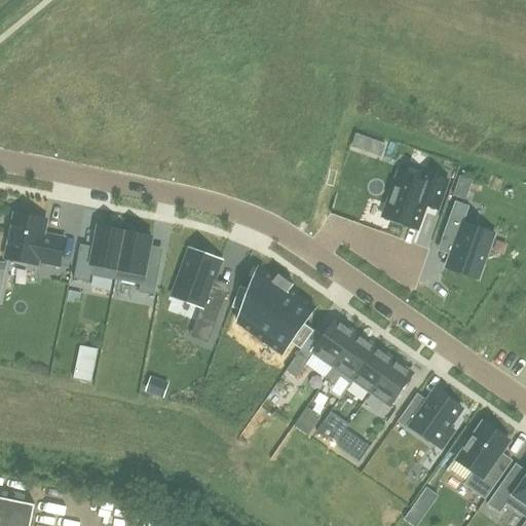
[(380,155),(384,144),(357,135),(352,146),(380,155)]
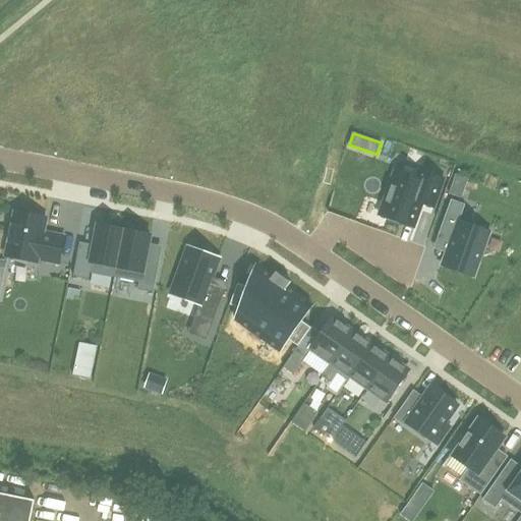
[(395,170),(379,216),(412,227),(421,203),(432,208),(443,178),(420,170),(417,178),(395,170)]
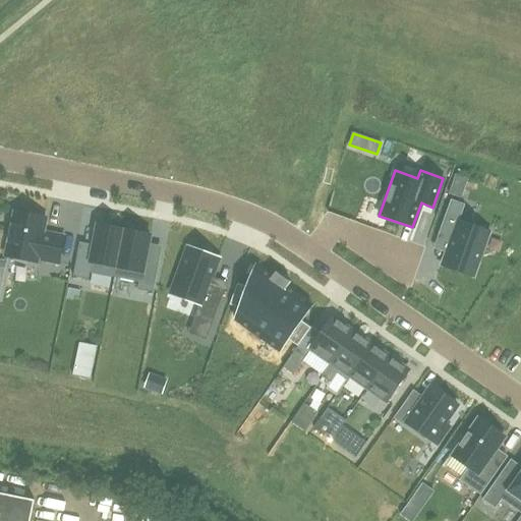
[(452,183),(449,193),(461,197),(464,188),(452,183)]
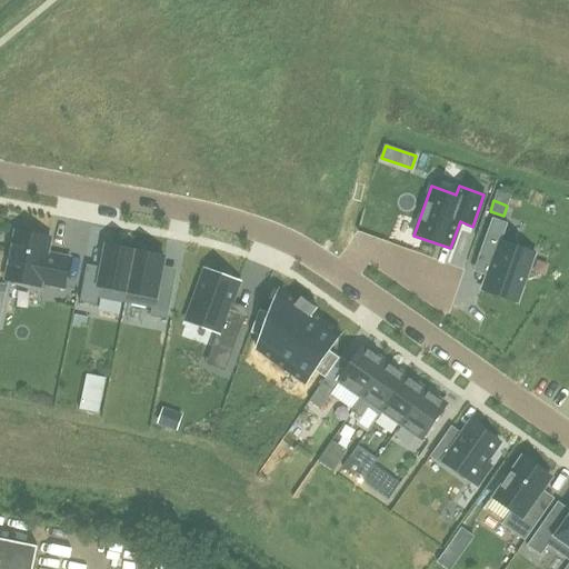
[(492,218),(479,255),(492,260),(487,277),(482,290),(517,302),(535,253),(501,241),(507,223),(492,218)]
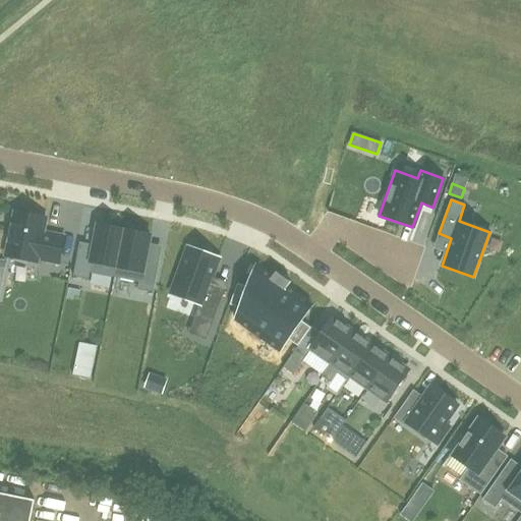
[(43,232),(45,218),(14,212),(5,256),(37,263),(37,258),(58,264),(64,236),(43,232)]
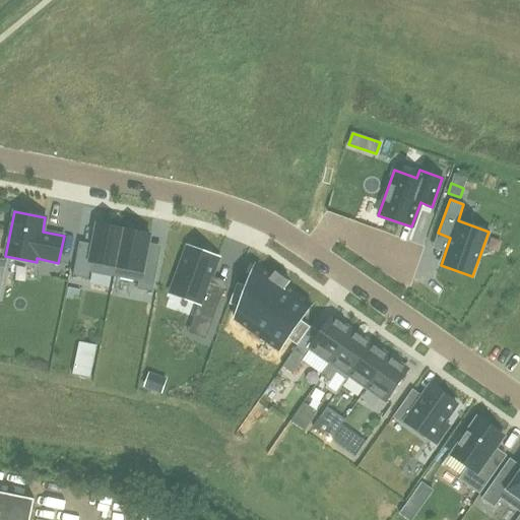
[(114,277),(123,229),(117,228),(118,223),(104,221),(103,224),(98,223),(91,251),(77,248),(72,275),(87,278),(89,272),(114,277)]
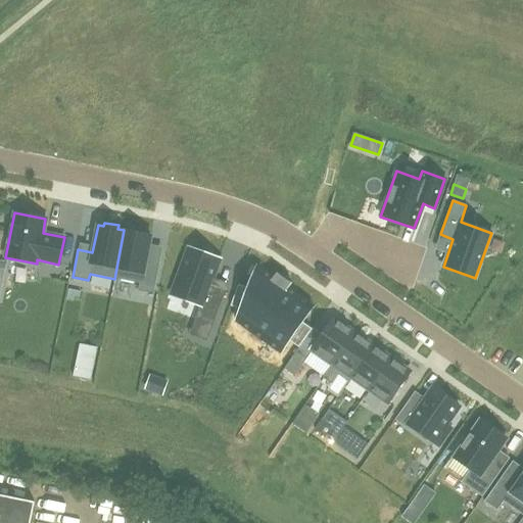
[(130,232),(124,230),(114,279),(139,283),(137,291),(152,294),(158,266),(144,263),(149,236),(144,234),(144,230),(131,228),(130,232)]
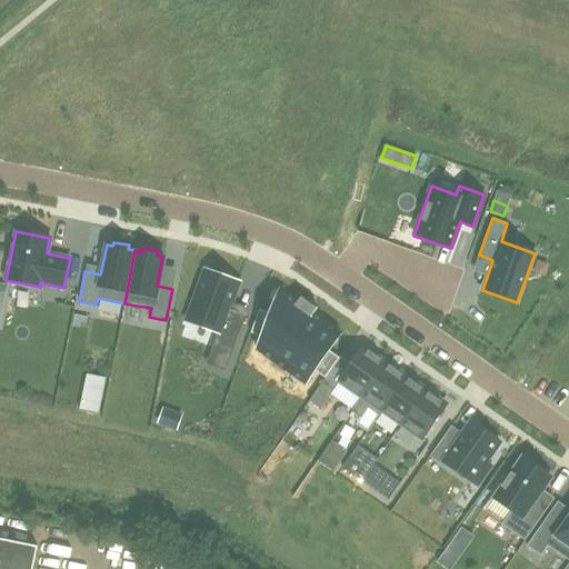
[(238,282),(205,270),(186,321),(217,332),(212,347),(230,355),(246,315),(229,309),(238,282)]
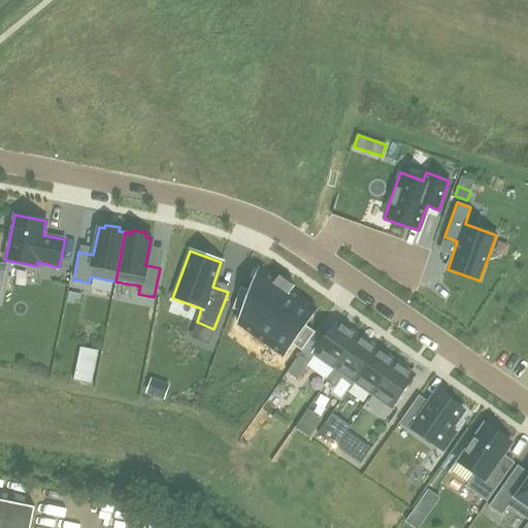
[(240,287),(232,309),(243,314),(239,325),(283,356),(291,343),(301,351),(315,331),(304,324),(316,308),(290,291),(294,286),(279,275),(275,281),(260,269),(252,291),(240,287)]
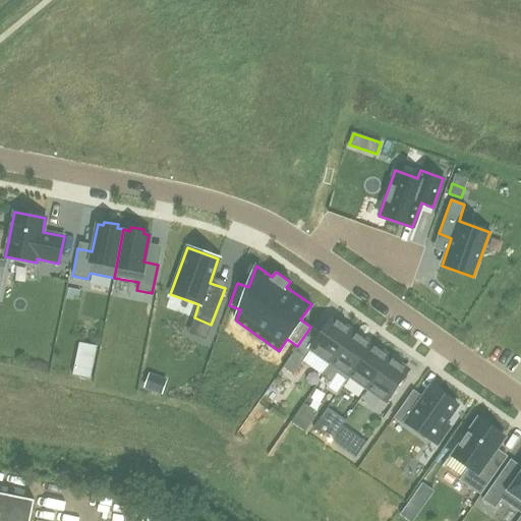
[(333,317),(310,349),(331,363),(332,363),(353,332),(333,317)]
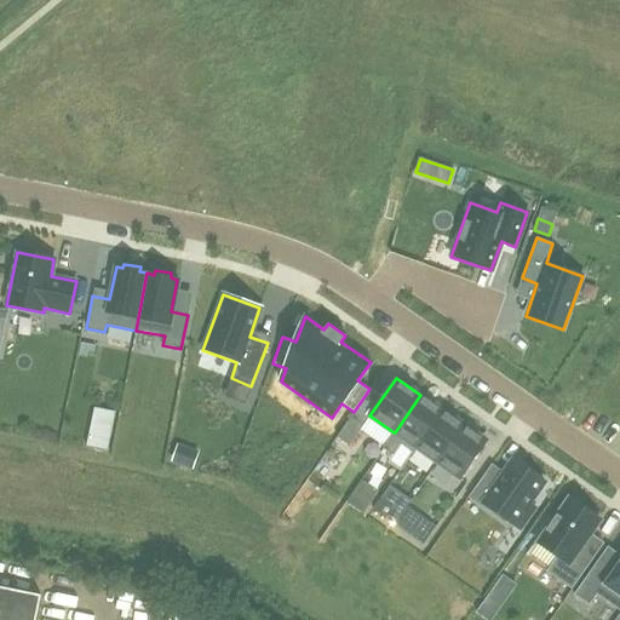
[(394,432),(383,448),(392,455),(401,445),(413,453),(417,448),(415,448),(442,409),(420,395),(395,432),(394,432)]
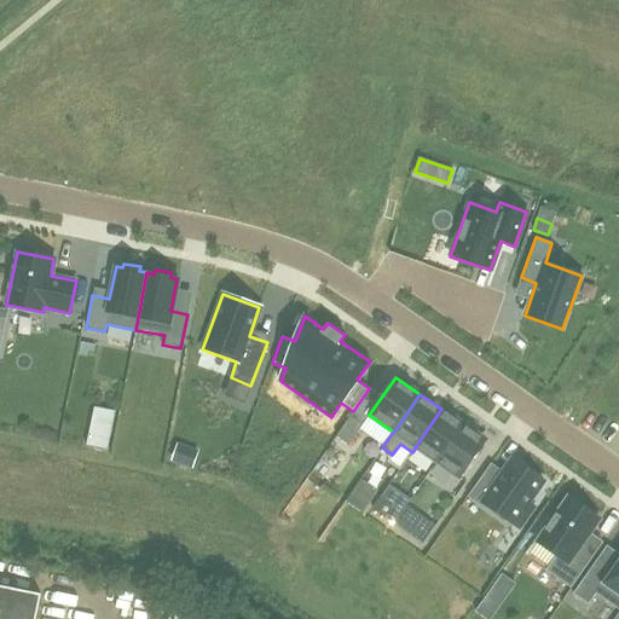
[(441,409),(415,447),(416,447),(437,462),(463,424),(441,409)]
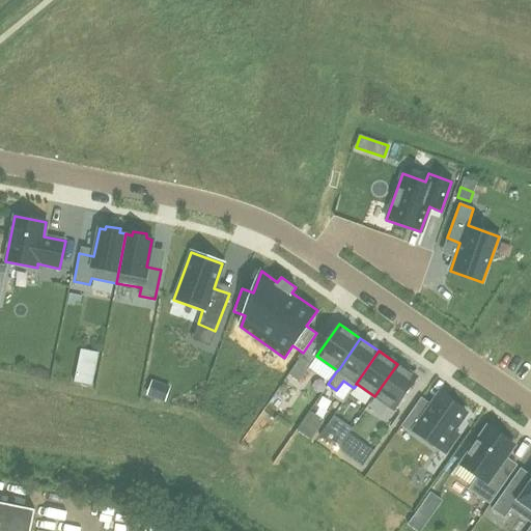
[(303,354),(288,374),(299,382),(313,361),(303,354)]
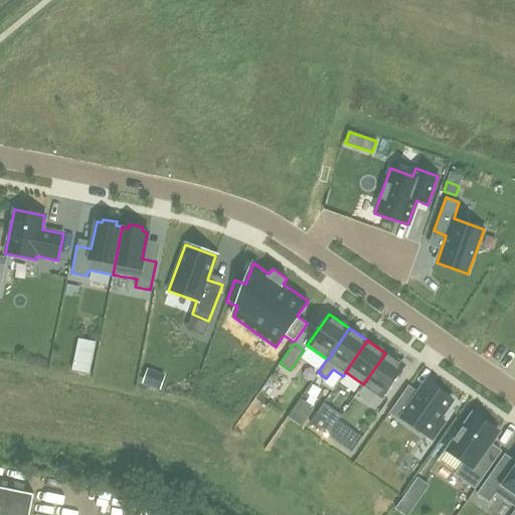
[(385,353),(363,384),(381,397),(403,366),(385,353)]
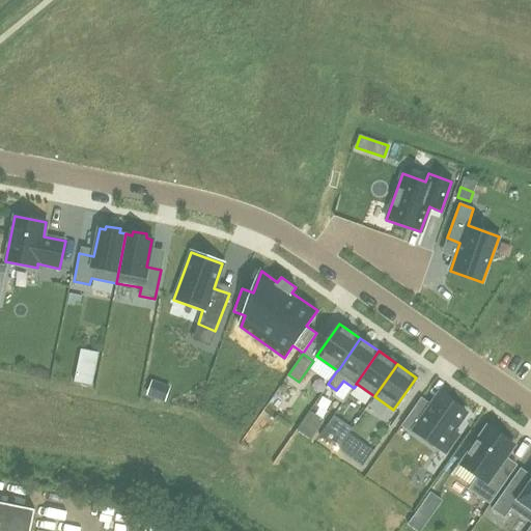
[(74,382),(91,385),(94,373),(77,369),(74,382)]
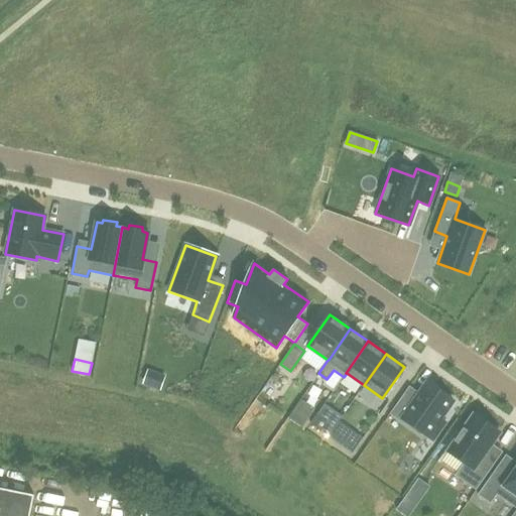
[(165,376),(148,369),(142,383),(160,390),(165,376)]
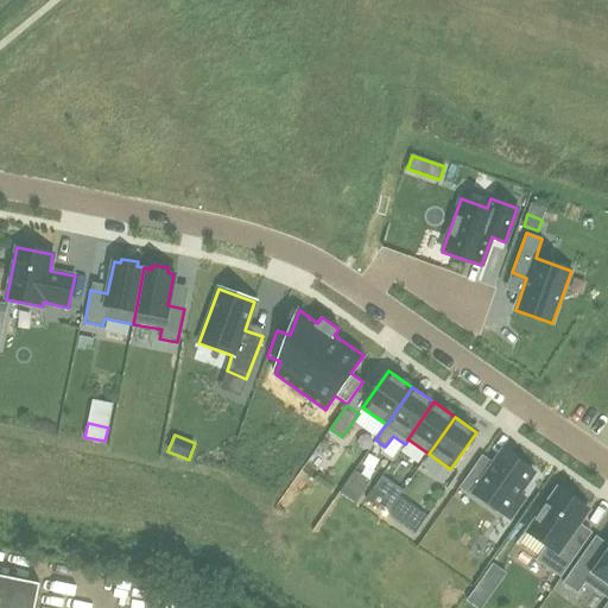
[(477,463),(463,483),(474,492),(473,494),(504,515),(505,514),(510,518),(524,498),(519,494),(534,473),(504,451),(488,472),(477,463)]
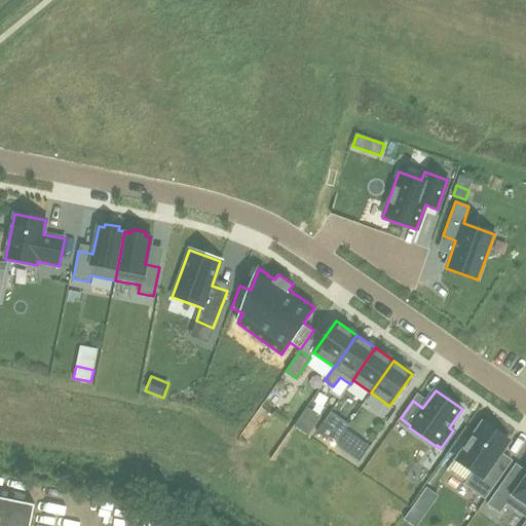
[(324,421),(316,431),(327,439),(334,429),(324,421)]
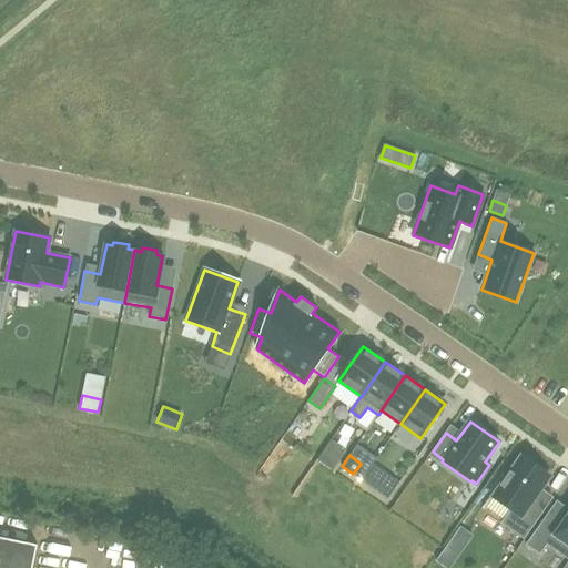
[(503,476),(492,490),(496,493),(493,497),(510,509),(500,524),(524,539),(544,510),(531,501),(540,488),(549,477),(521,457),(506,478),(503,476)]
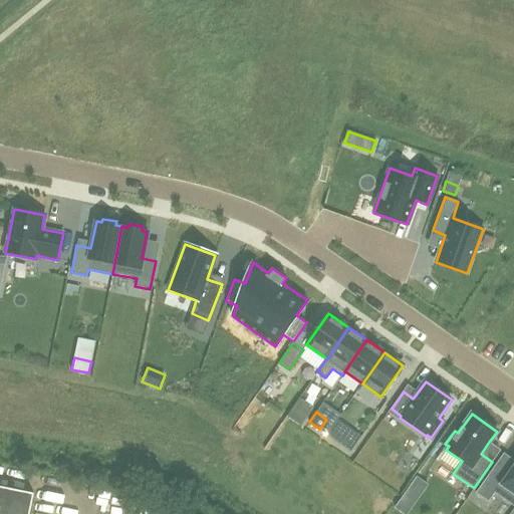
[(349,431),(340,444),(351,452),(360,439),(349,431)]
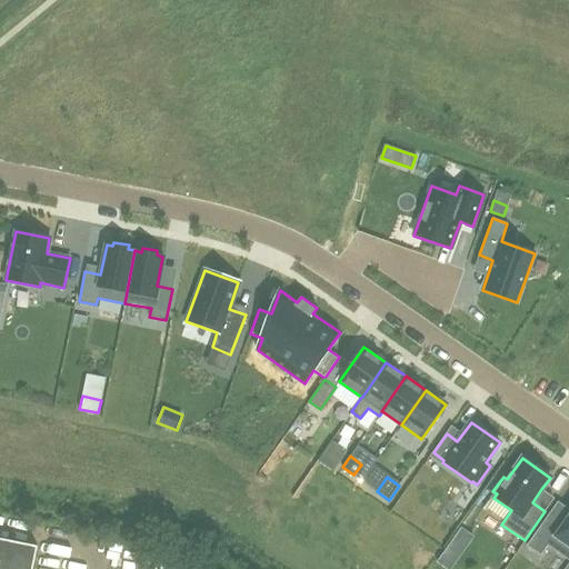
[(547,517),(526,546),(540,556),(547,546),(568,560),(568,511),(559,526),(547,517)]
